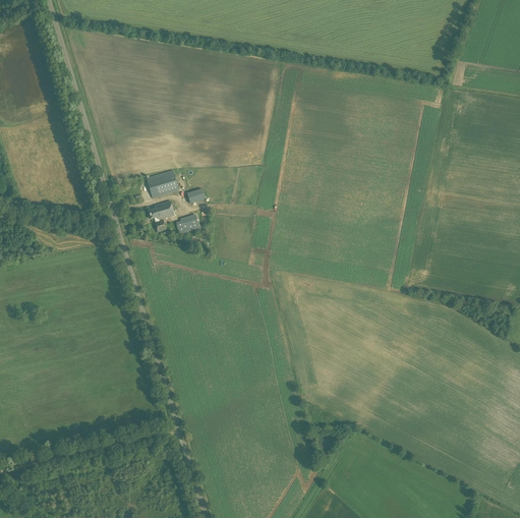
[(152,196),(178,188),(172,168),(146,176),(152,196)]
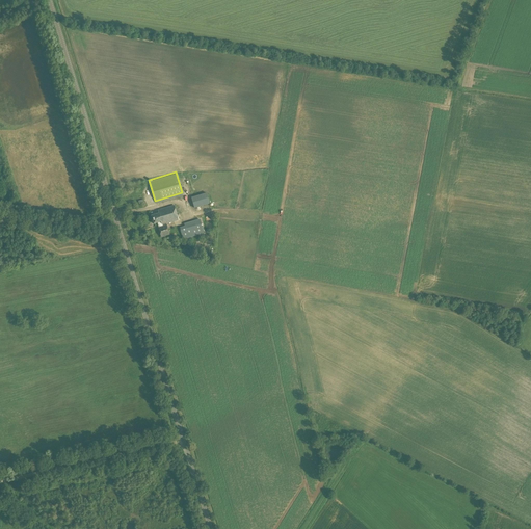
[(193,206),(209,202),(206,190),(190,194),(193,206)]
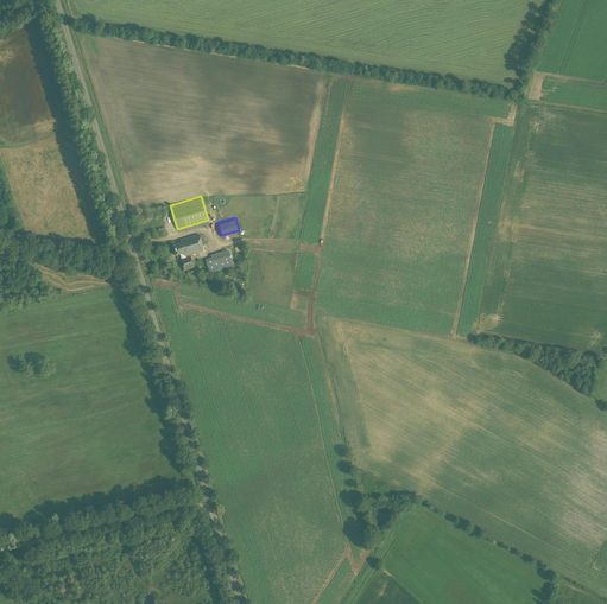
[(175,253),(179,252),(181,256),(183,267),(193,265),(190,254),(185,255),(185,254),(203,248),(198,231),(179,237),(181,239),(175,240),(175,242),(172,242),(175,253)]
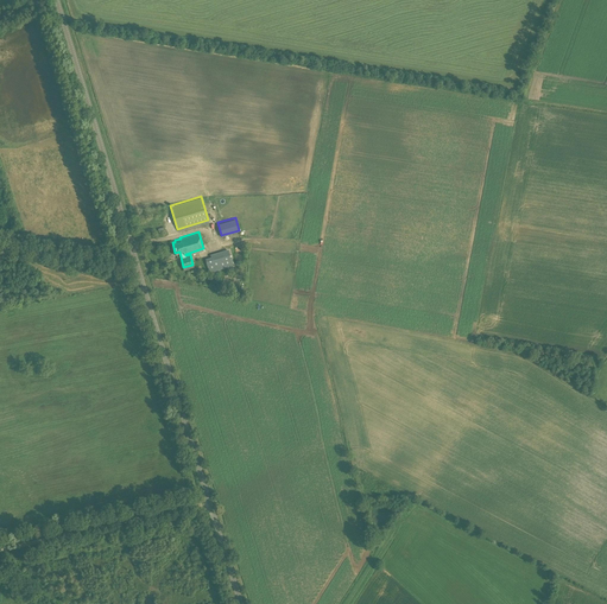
[(227,247),(221,249),(226,265),(232,264),(231,259),(227,248),(227,247)]
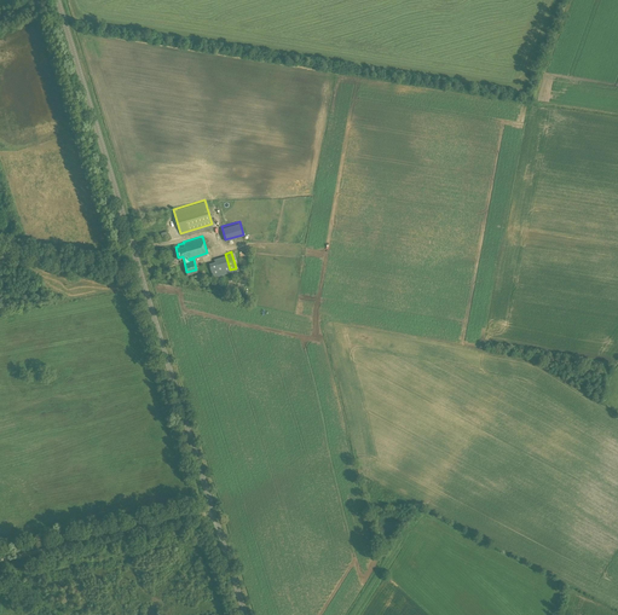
[(208,261),(208,262),(211,270),(212,276),(218,273),(214,260),(208,261)]
